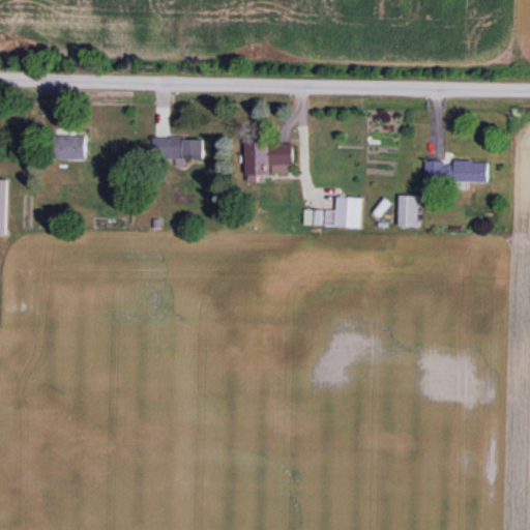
[(87,159),(87,136),(53,136),(53,159),(87,159)]
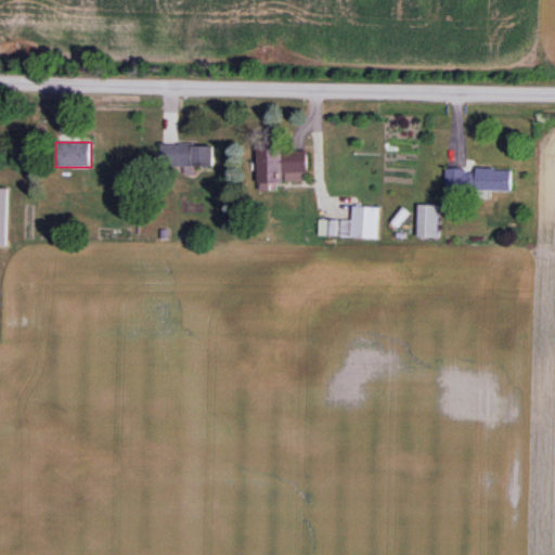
[(214,166),(214,143),(162,143),(162,165),(214,166)]
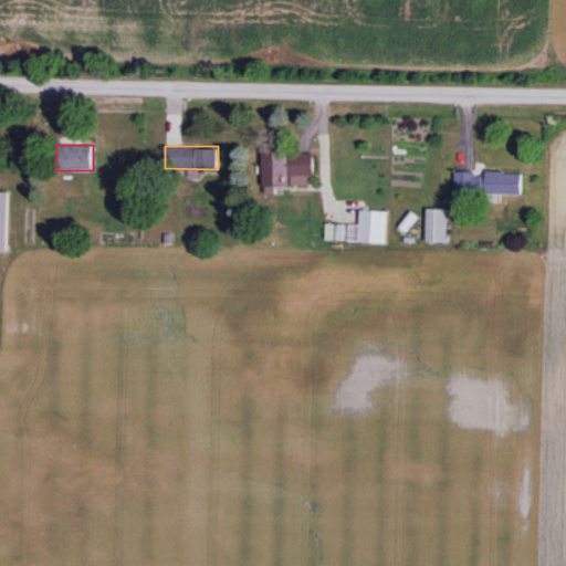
[(263,150),(263,185),(314,185),(314,150),(263,150)]
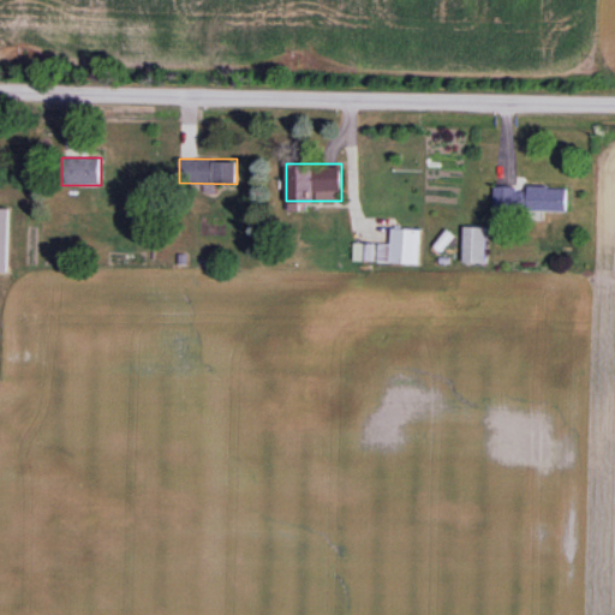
[(495,186),(495,210),(568,210),(568,186),(495,186)]
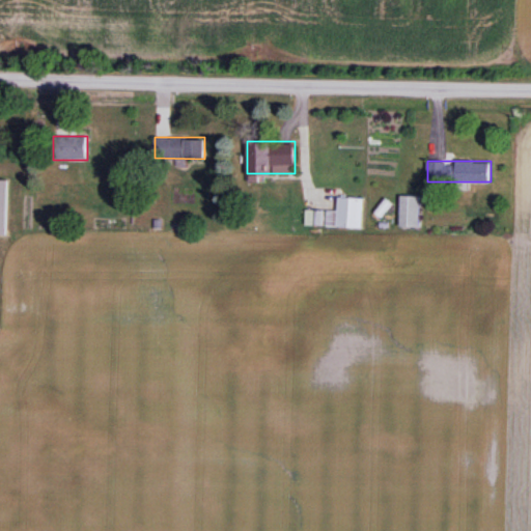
[(0,234),(7,234),(8,179),(0,178),(0,234)]
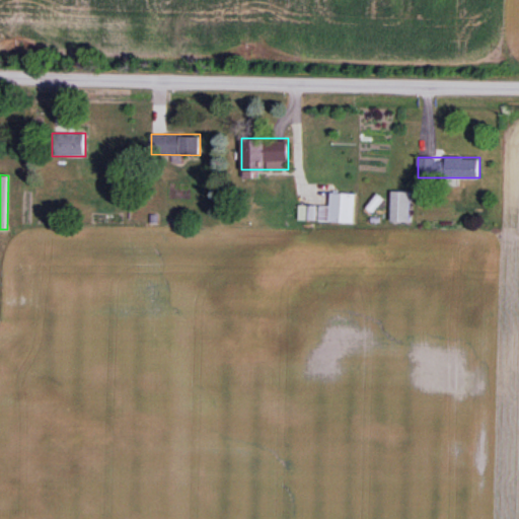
[(411,191),(391,191),(391,222),(411,222),(411,191)]
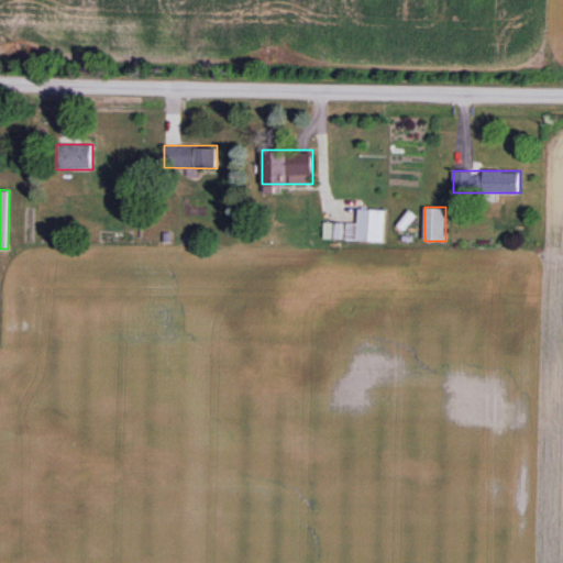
[(386,209),(359,208),(357,223),(324,222),(324,240),(385,242),(386,209)]
